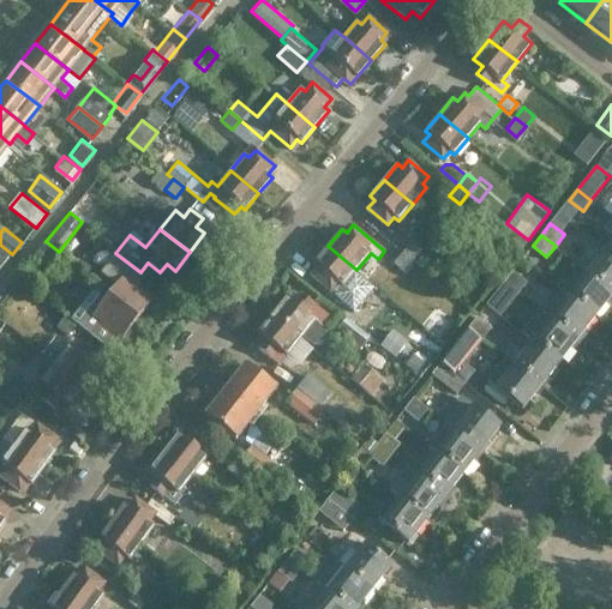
[(403,251),(413,260),(423,249),(412,241),(403,251)]
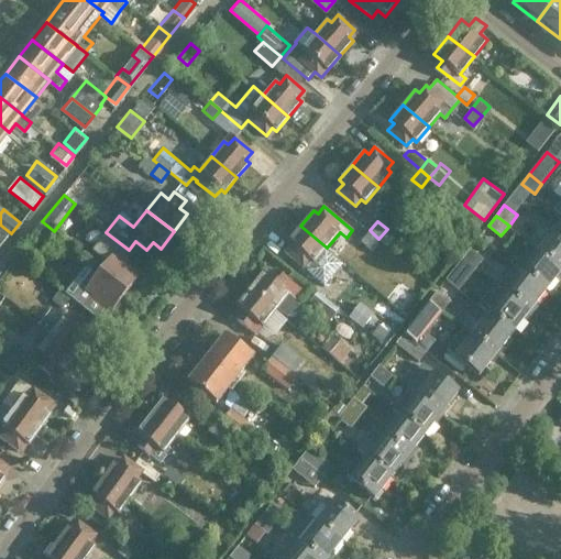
[(0,247),(10,233),(0,226),(0,247)]
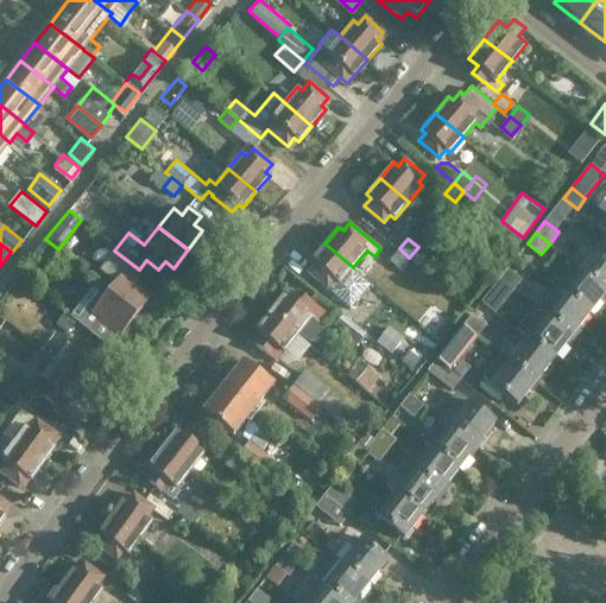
[(335,293),(341,285),(339,284),(353,267),(324,243),(310,260),(315,264),(309,271),(329,287),(335,293)]
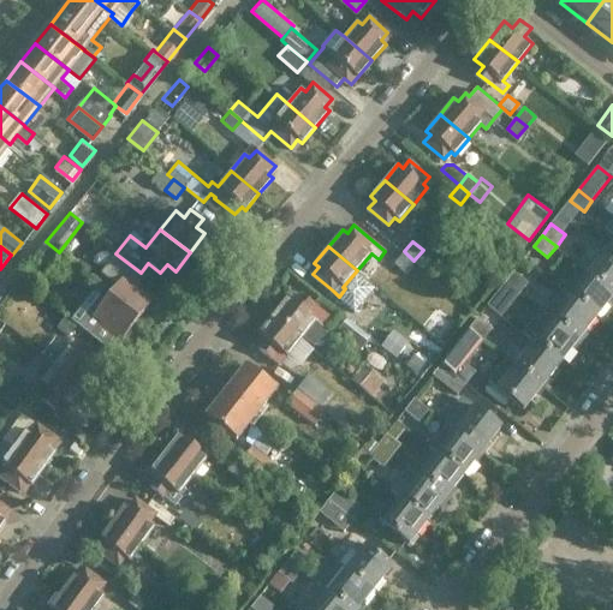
[(590,271),(612,288),(612,253),(607,250),(590,271)]
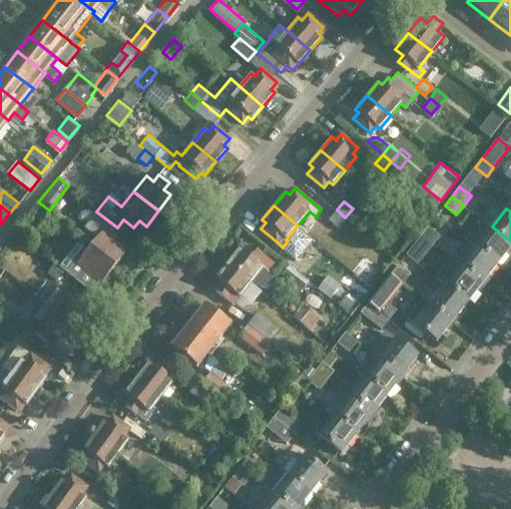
[(338,226),(345,217),(337,209),(329,218),(338,226)]
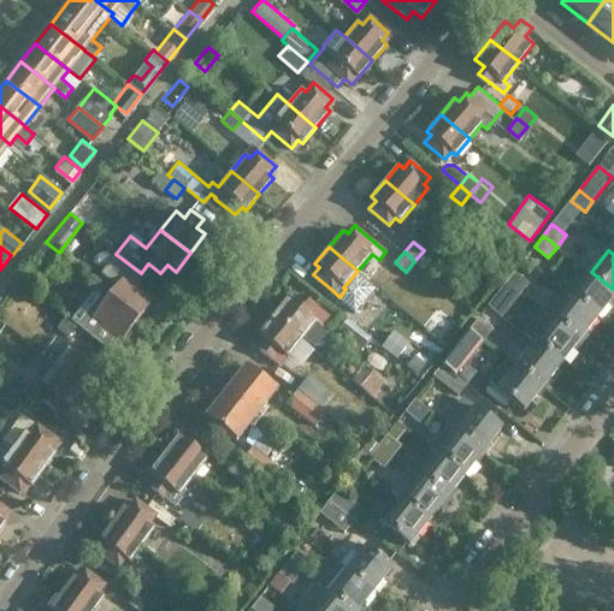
[(147,291),(135,282),(141,274),(141,273),(116,254),(101,273),(117,285),(107,297),(137,320),(152,302),(145,296),(147,291)]
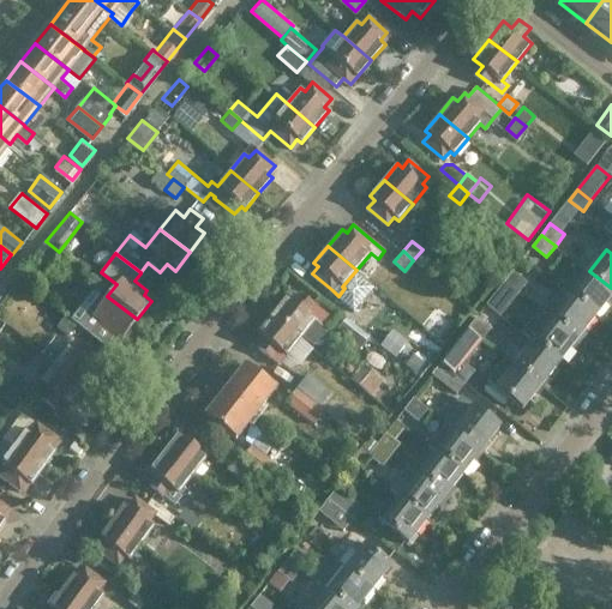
[(505,281),(520,291),(528,281),(514,270),(505,281)]
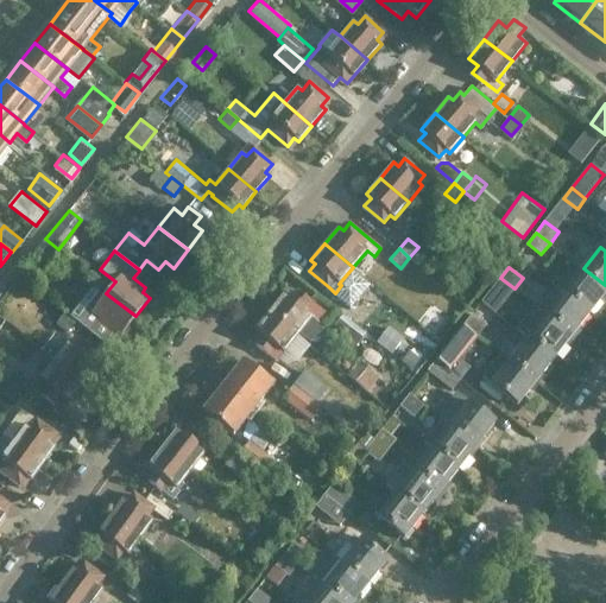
[(591,312),(605,292),(605,285),(584,268),(565,292),(591,312)]
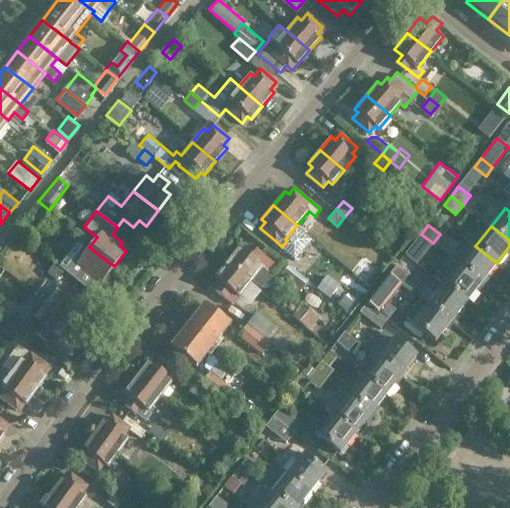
[(425,253),(433,243),(421,234),(413,244),(425,253)]
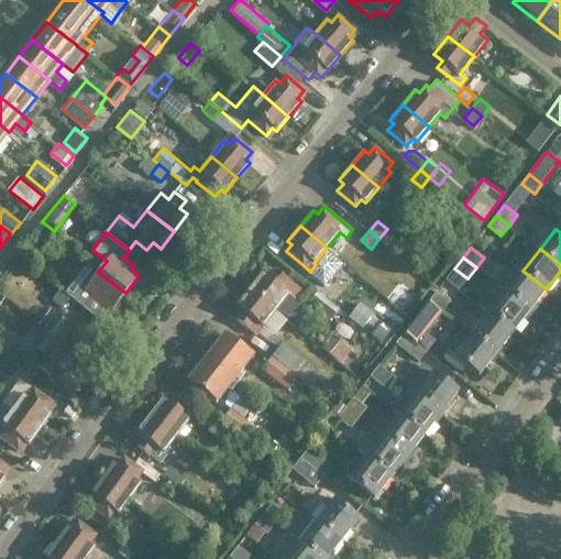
[(29,274),(13,262),(1,277),(17,289),(29,274)]
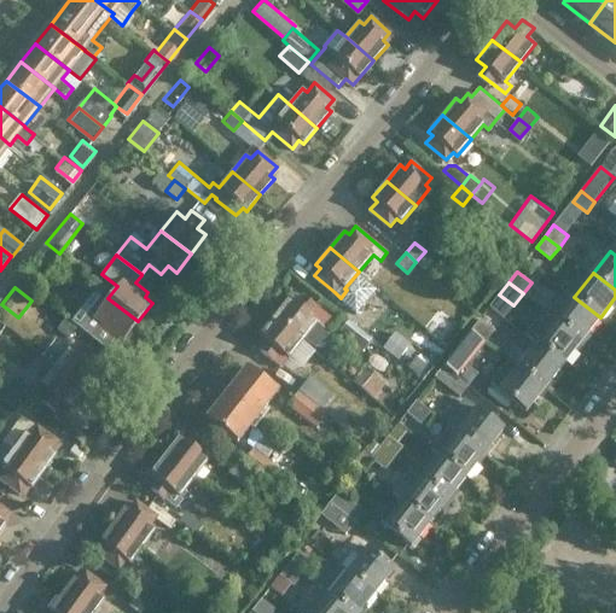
[(138,321),(108,298),(97,290),(71,321),(106,349),(116,336),(122,340),(138,321)]
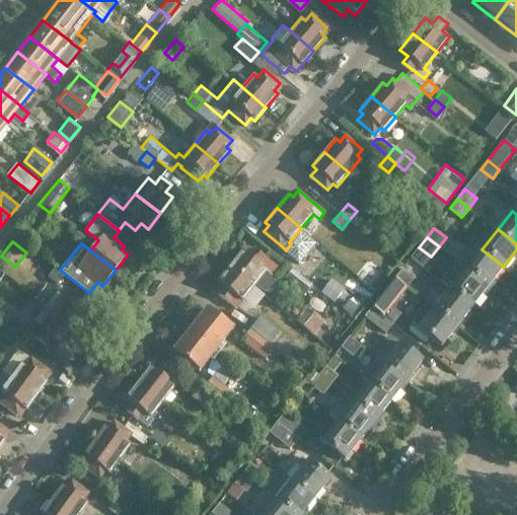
[(460,264),(467,269),(489,286),(504,267),(482,249),(475,244),(460,264)]
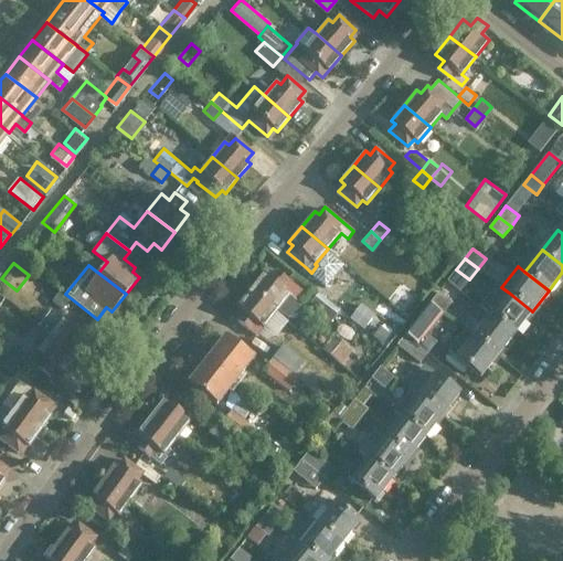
[(300,287),(277,270),(272,277),(264,272),(251,288),(277,309),(278,308),(289,317),(290,316),(295,316),(301,309),(299,304),(300,303),(294,297),(300,287)]
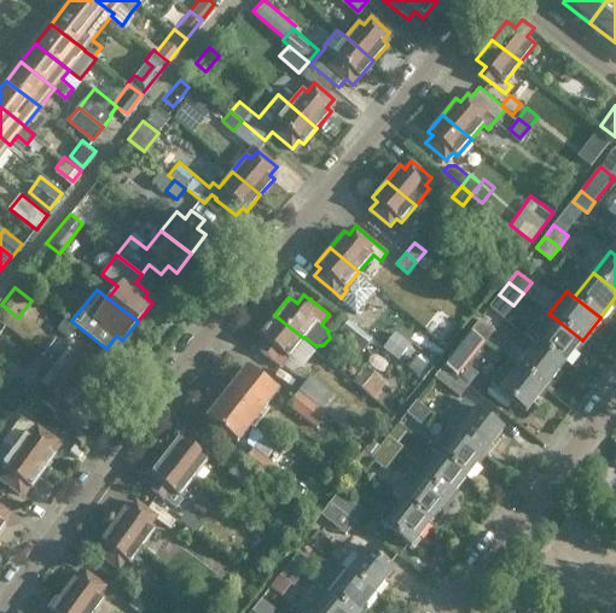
[(368,314),(358,326),(368,334),(379,322),(368,314)]
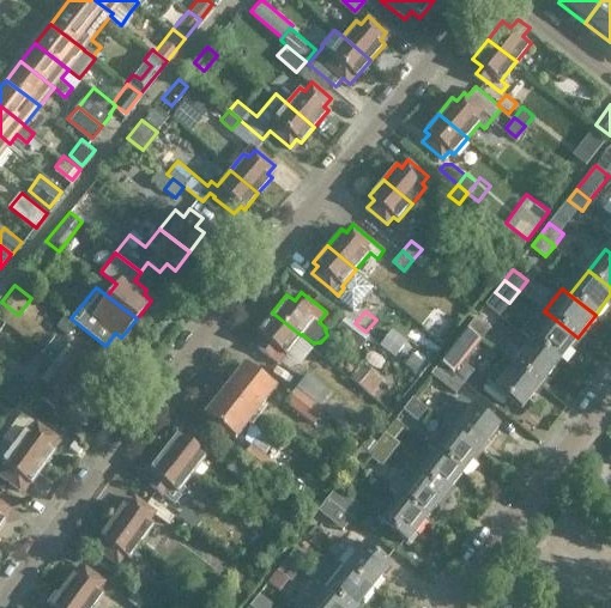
[(279,363),(286,354),(301,335),(272,312),(258,332),(265,338),(259,346),(272,356),(279,363)]
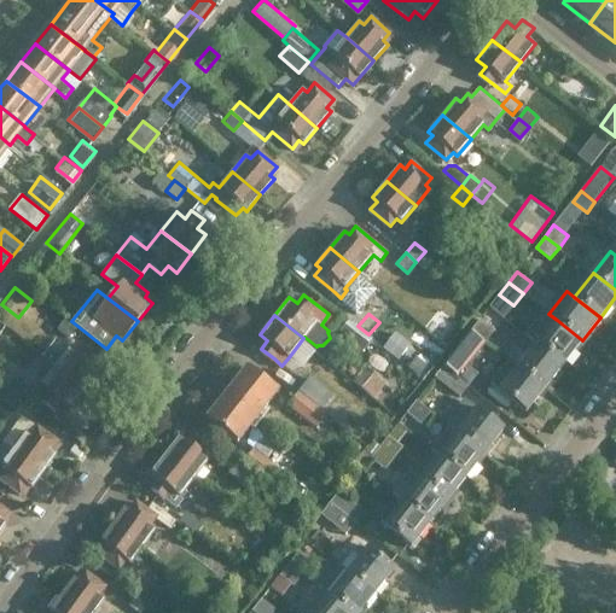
[(482,316),(472,328),(487,339),(495,326),(482,316)]
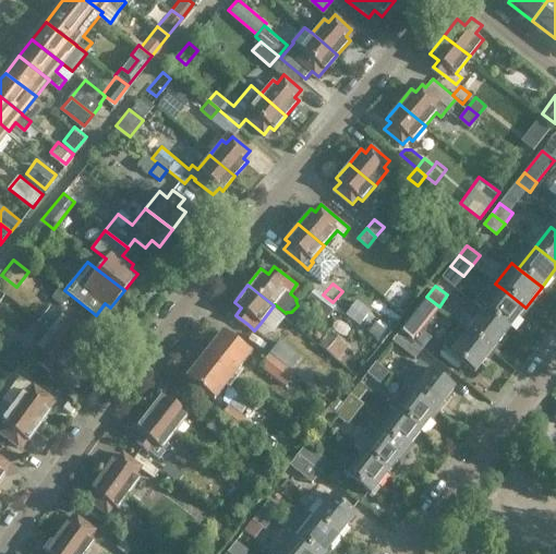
[(486,310),(509,327),(526,308),(503,289),(486,310)]
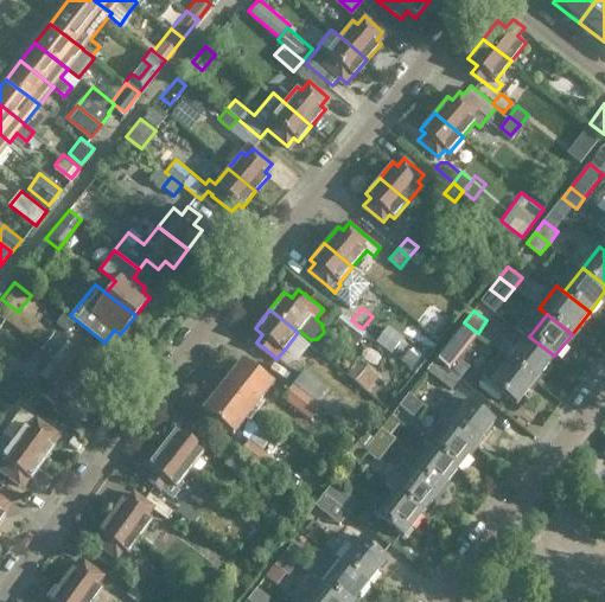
[(536,379),(554,356),(529,337),(511,359),(536,379)]
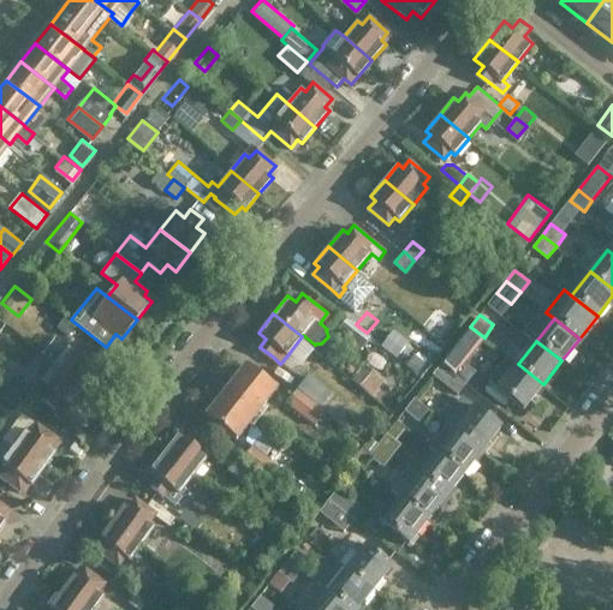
[(54,364),(84,387),(97,369),(90,363),(96,354),(83,345),(77,353),(69,346),(54,364)]
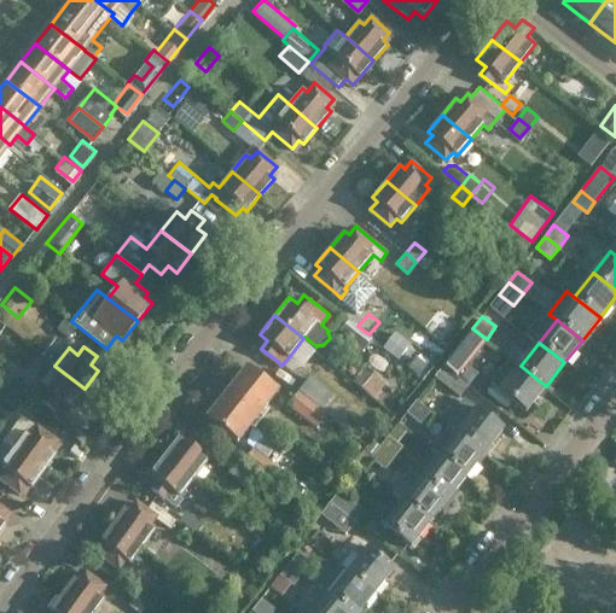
[(445,363),(470,383),(478,372),(453,352),(445,363)]
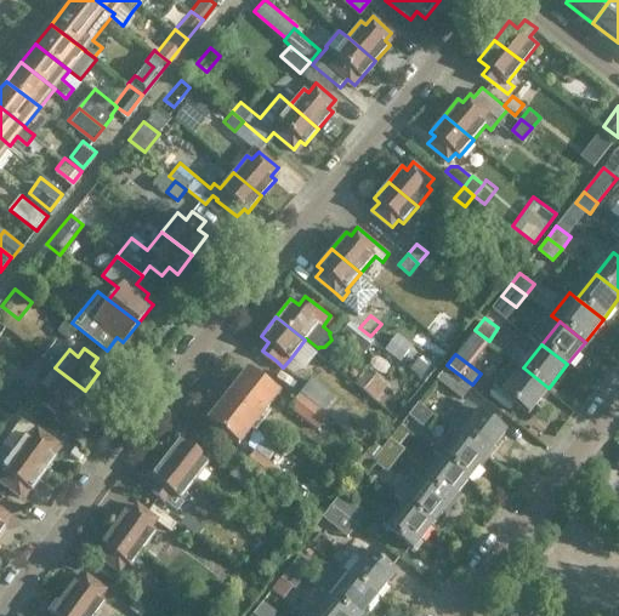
[(531,411),(549,388),(523,368),(514,360),(494,385),(531,411)]
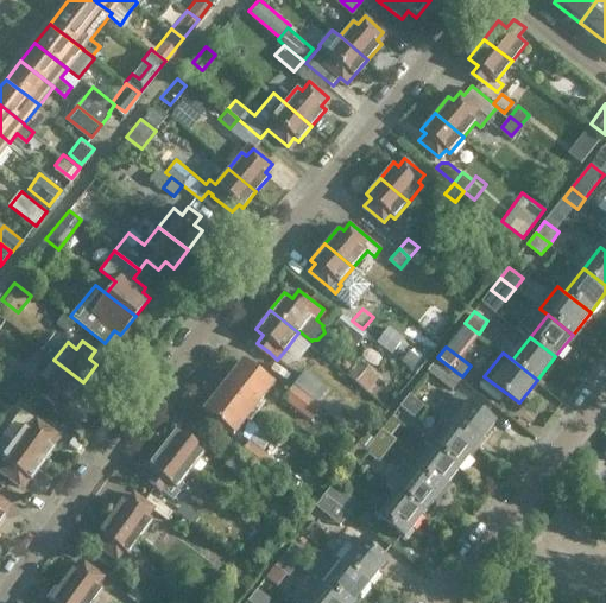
[(452,389),(462,376),(437,357),(428,370),(452,389)]
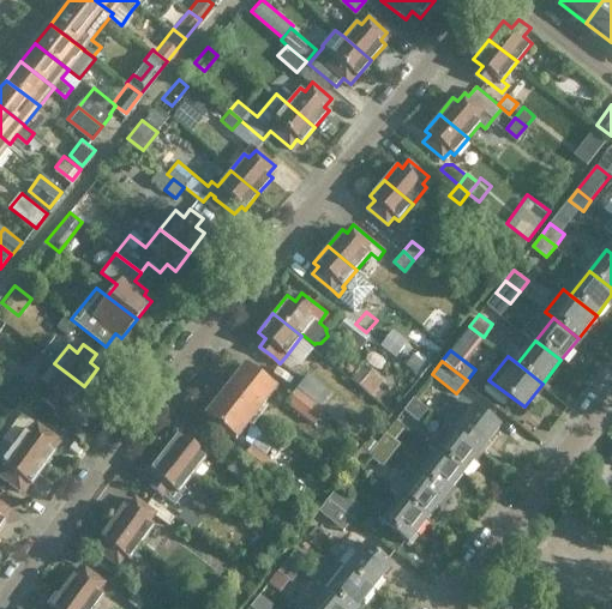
[(84,386),(54,363),(40,383),(48,389),(42,397),(54,406),(61,398),(70,405),(84,386)]
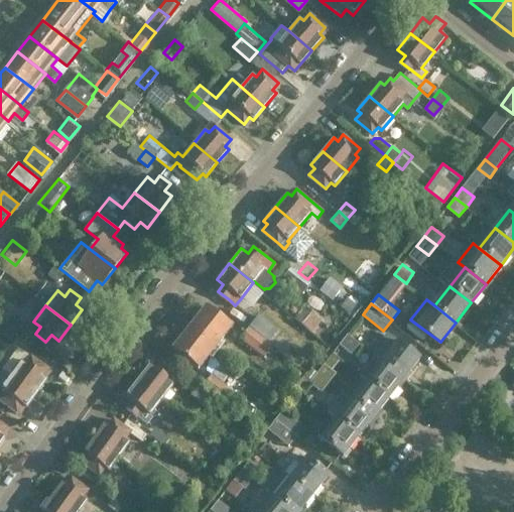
[(190,327),(219,349),(226,341),(222,339),(232,325),(207,305),(190,327)]
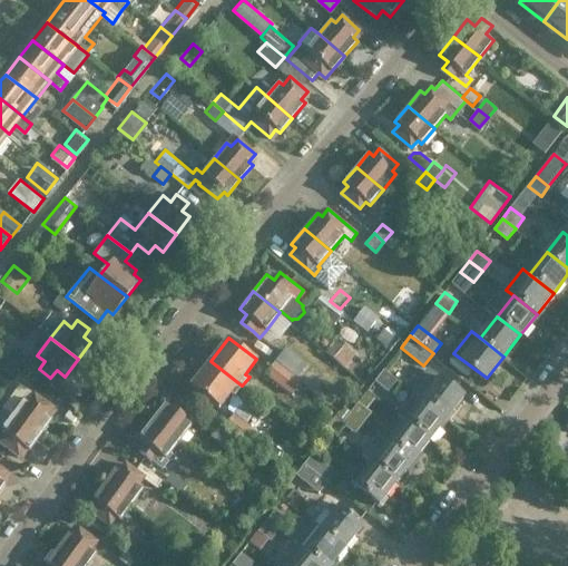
[(327,351),(358,376),(366,364),(336,340),(327,351)]
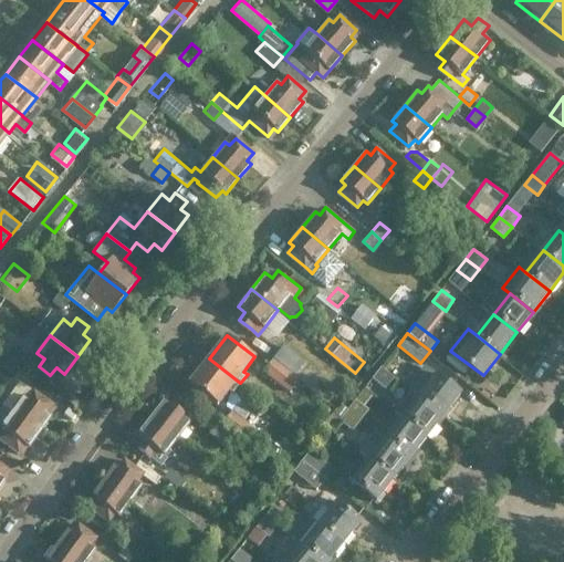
[(10,354),(20,362),(28,352),(18,344),(10,354)]
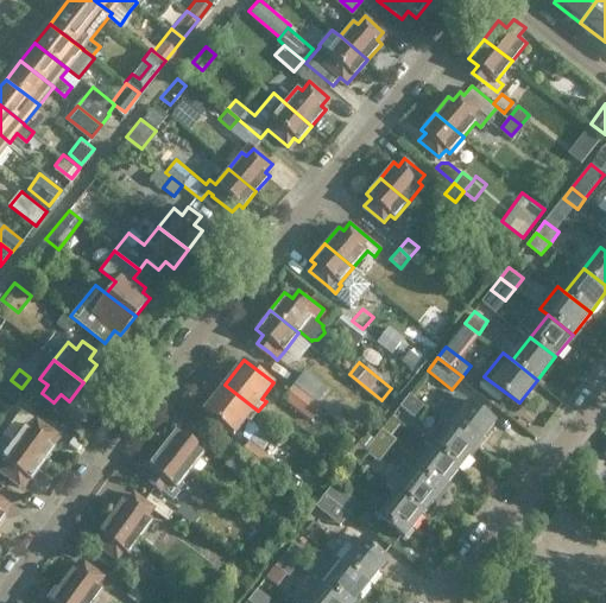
[(307,370),(295,386),(317,404),(329,388),(307,370)]
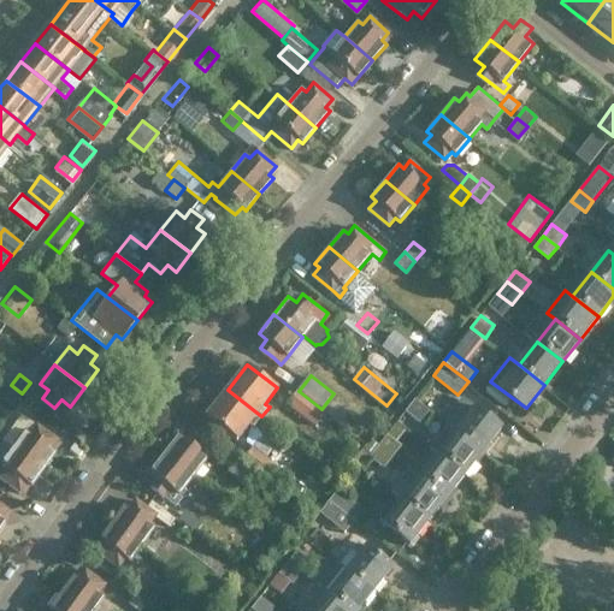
[(13,404),(22,393),(11,385),(3,397),(13,404)]
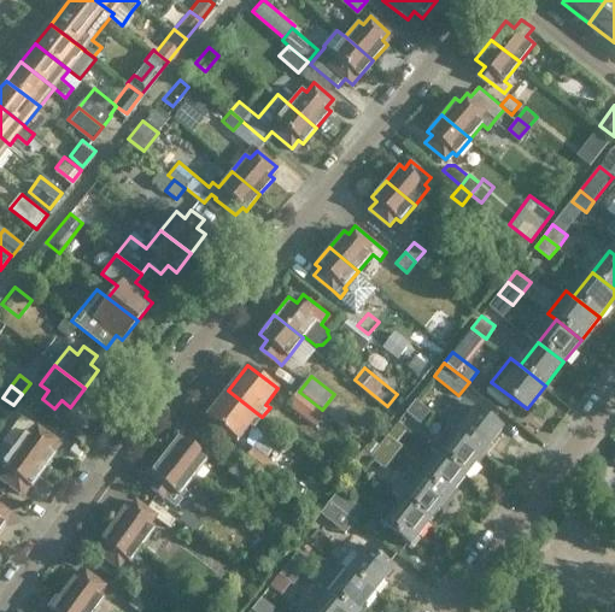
[(255,427),(262,417),(228,390),(208,416),(238,440),(250,423),(255,427)]
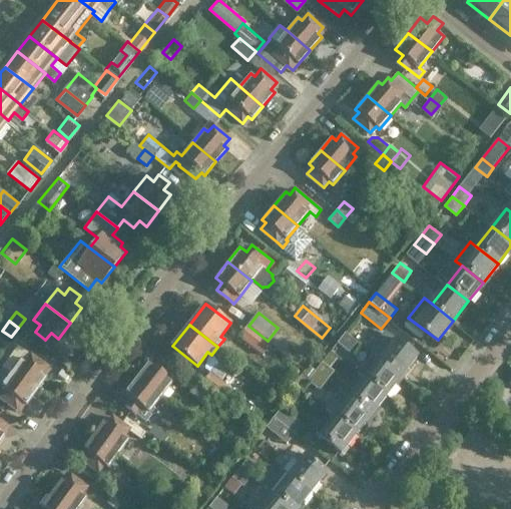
[(268,341),(248,326),(239,337),(264,356),(272,344),(268,341)]
